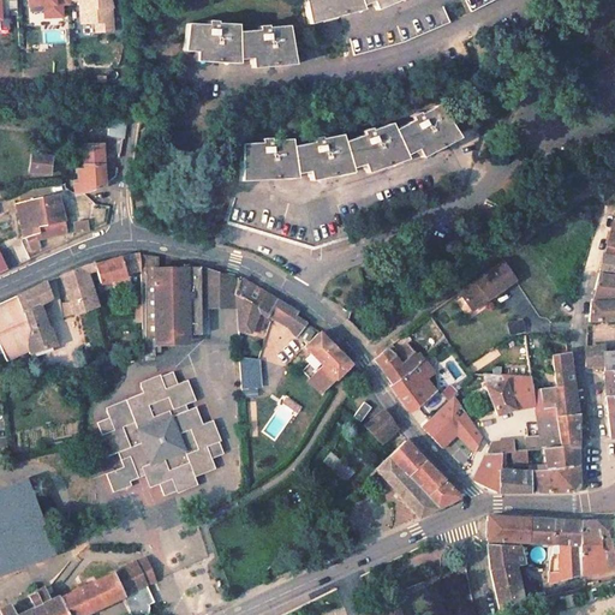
[(17,9),(17,0),(0,0),(0,17),(0,18),(0,15),(9,15),(9,9),(17,9)]
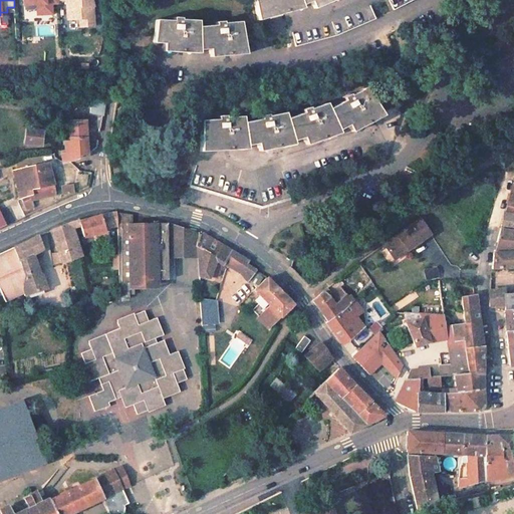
[(58,0),(23,0),(23,5),(36,4),(37,14),(51,13),(51,3),(59,3),(58,0)]
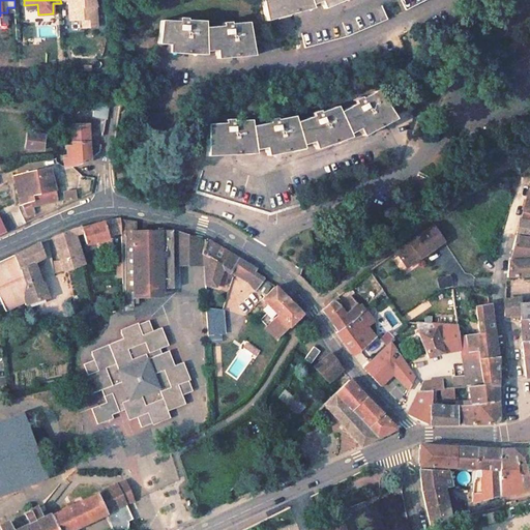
[(95,6),(93,0),(67,0),(69,20),(82,20),(83,28),(96,27),(95,6)]
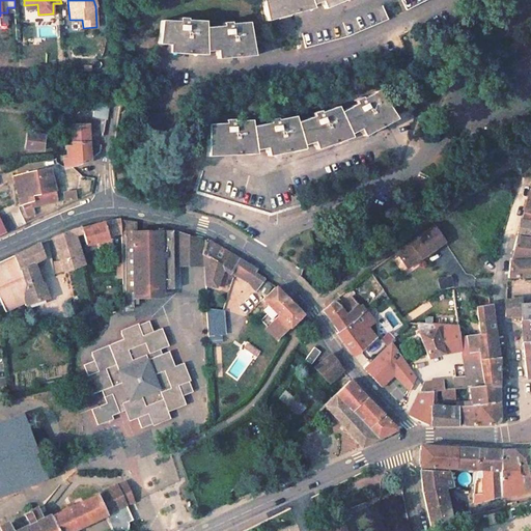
[(259,0),(264,21),(276,19),(275,16),(292,11),(292,15),(299,12),(298,10),(311,6),(322,2),(324,6),(337,0),(340,0),(341,2),(344,0),(259,0)]
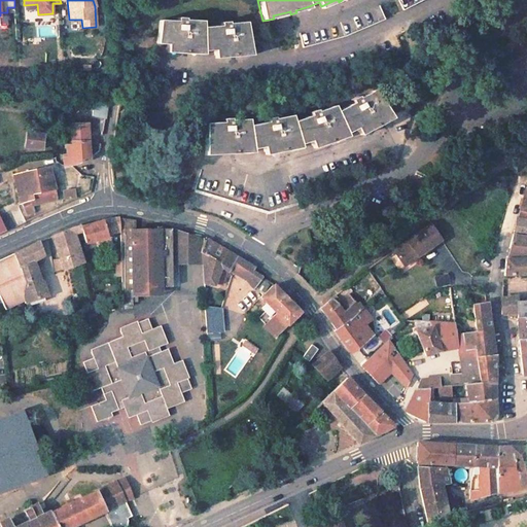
[(386,19),(380,3),(341,21),(300,33),(304,47),(346,36),(386,19)]
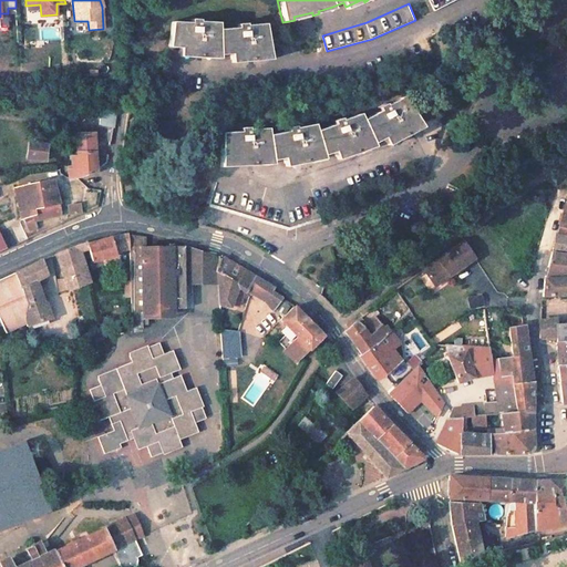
[(257,59),(270,58),(266,26),(246,28),(246,26),(238,27),(238,30),(219,31),(219,24),(199,23),(199,21),(191,20),(191,24),(171,22),(168,47),(179,48),(179,53),(197,54),(197,58),(205,58),(205,54),(218,55),(232,55),(232,61),(249,59),(250,63),(257,62),(257,59)]
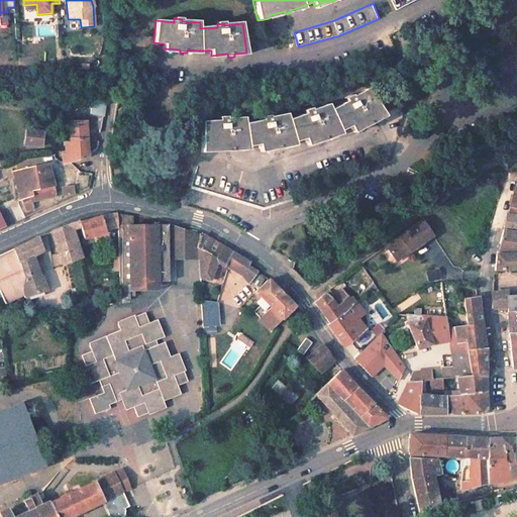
[(81,27),(80,19),(68,19),(69,31),(81,30),(81,27)]
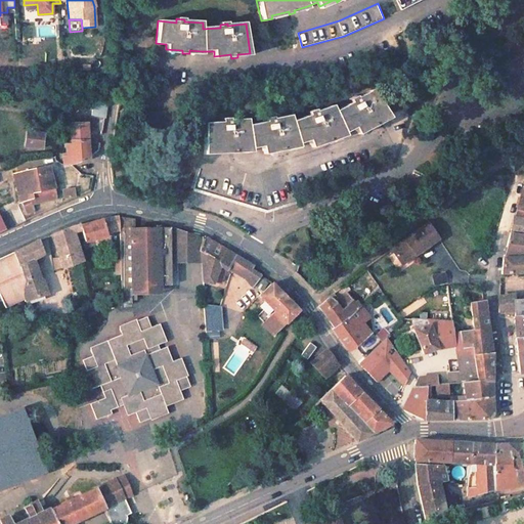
[(204,127),(204,158),(215,158),(215,155),(231,155),(231,158),(238,158),(238,155),(250,155),(261,153),(262,157),(279,154),(280,157),(287,156),(286,153),(298,150),(307,146),(309,150),(325,143),(326,146),(334,144),(332,140),(353,131),(354,135),(369,127),(370,129),(377,126),(375,124),(387,117),(370,92),(354,100),(353,99),(347,103),(349,105),(334,114),(331,108),(314,116),(314,114),(307,117),(308,121),(293,128),(291,122),(272,126),(272,124),(264,125),(265,128),(248,131),(248,126),(229,126),(228,123),(221,123),(221,127),(204,127)]
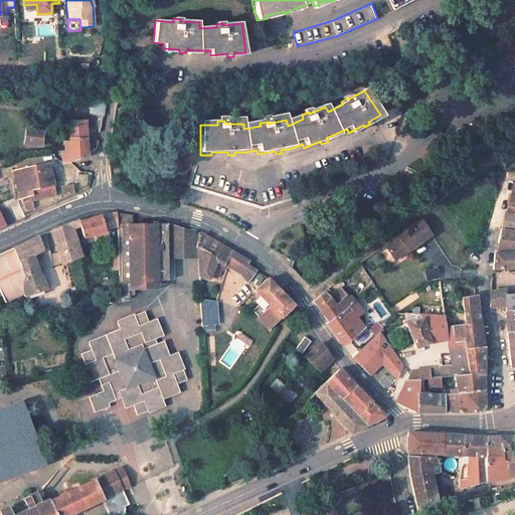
[(106,98),(93,95),(90,112),(103,115),(106,98)]
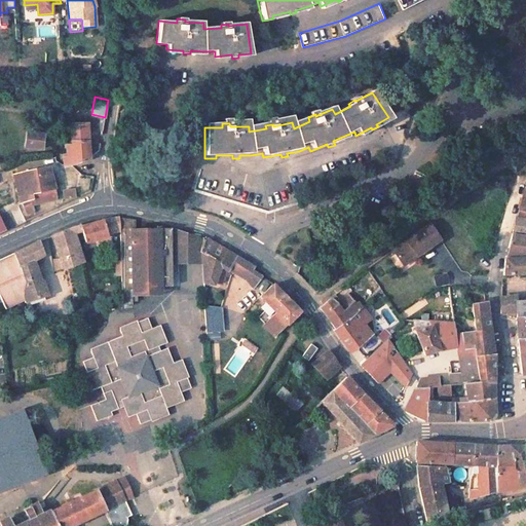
[(393,97),(384,103),(391,115),(405,107),(402,102),(398,104),(393,97)]
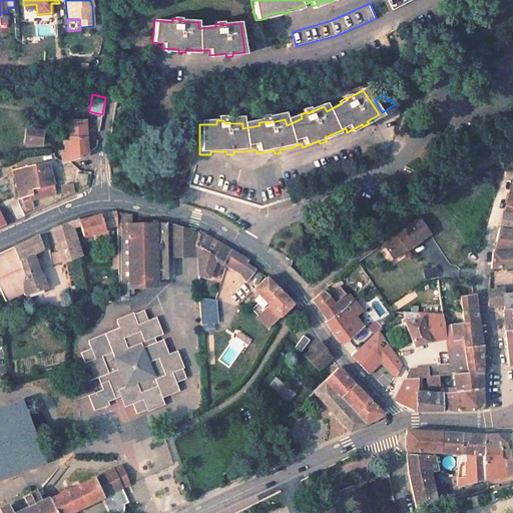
[(85,155),(83,119),(68,119),(68,140),(63,141),(63,154),(69,154),(69,160),(74,158),(85,155)]
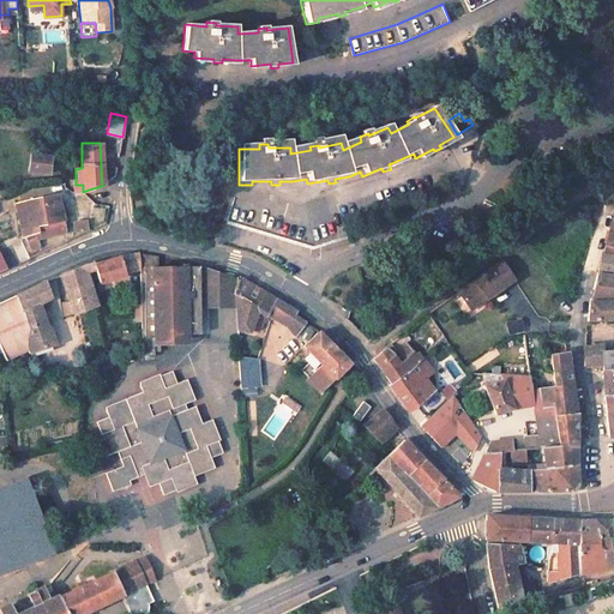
[(47,175),(48,158),(28,155),(25,173),(47,175)]
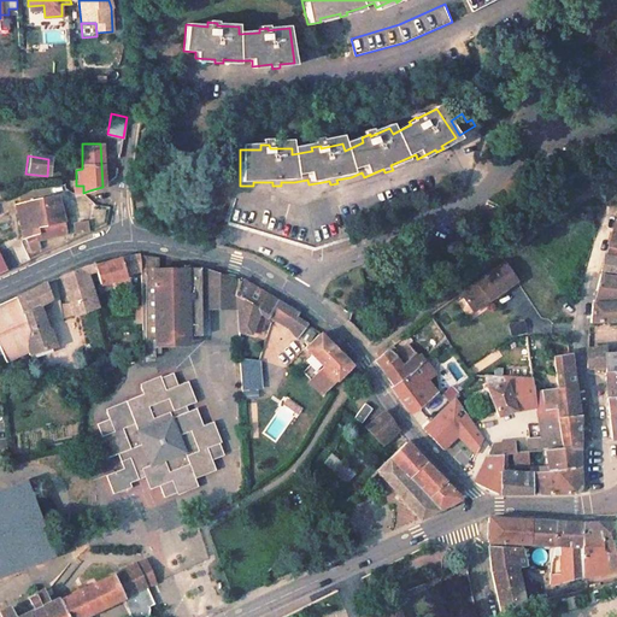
[(58,204),(56,197),(25,203),(27,209),(22,210),(24,224),(18,225),(22,239),(34,234),(36,247),(50,245),(48,238),(64,235),(62,222),(51,224),(47,206),(58,204)]
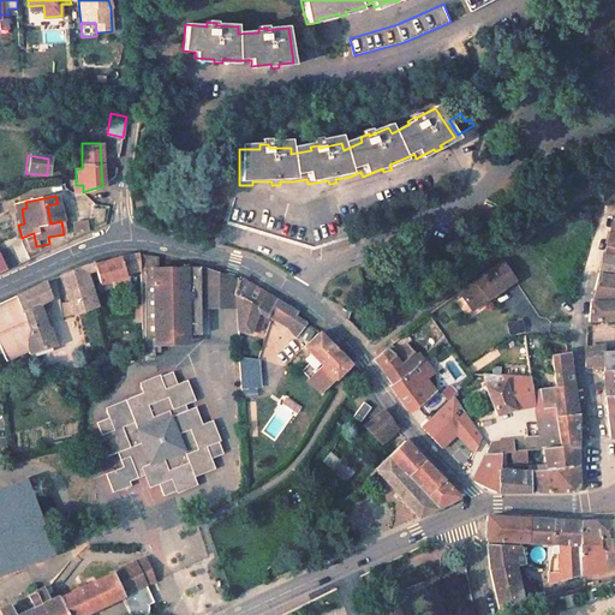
[(27,208),(25,202),(13,207),(18,225),(24,224),(22,209),(27,208)]
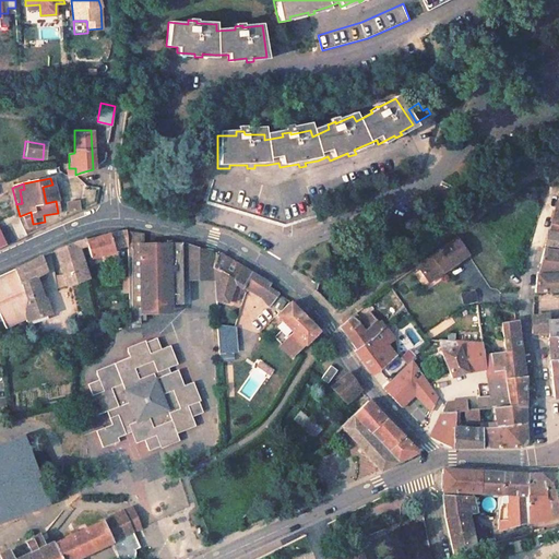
[(46,203),(56,201),(52,185),(43,187),(46,203)]
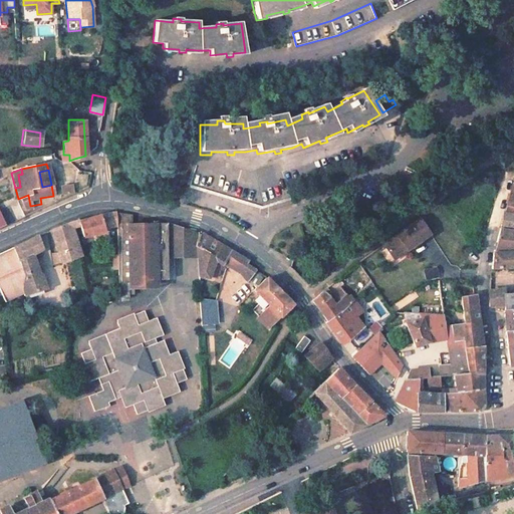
[(58,188),(60,196),(72,193),(70,184),(58,188)]
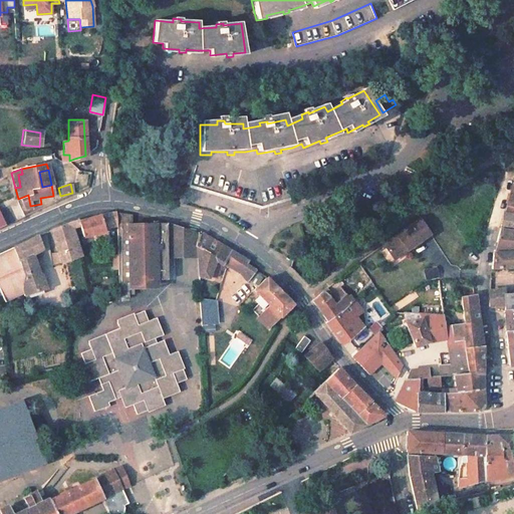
[(513,184),(512,184),(506,205),(500,228),(513,230),(513,184)]
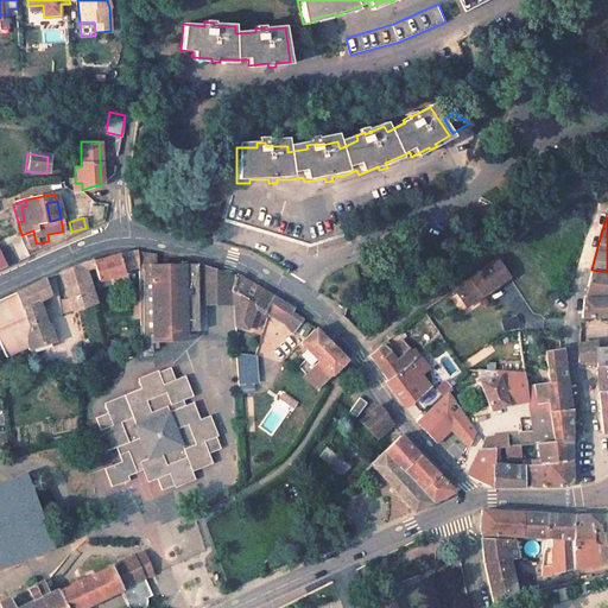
[(6,241),(14,263),(27,257),(18,235),(6,241)]
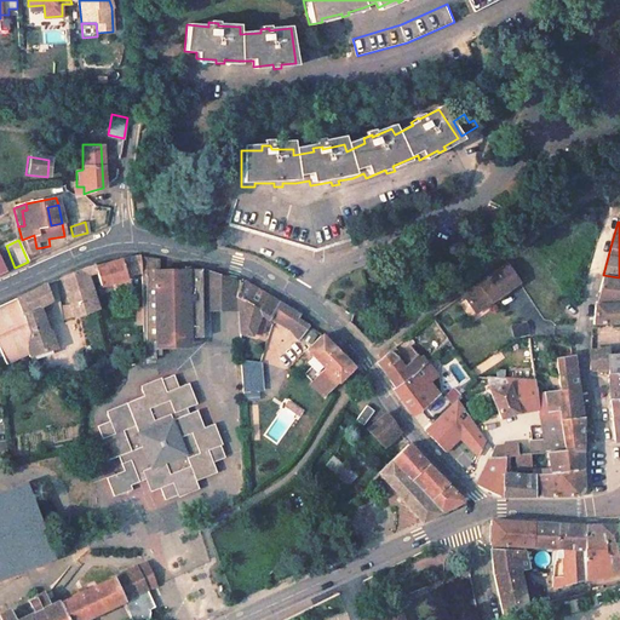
[(126,279),(126,276),(141,271),(141,256),(127,256),(96,267),(99,285),(126,279)]
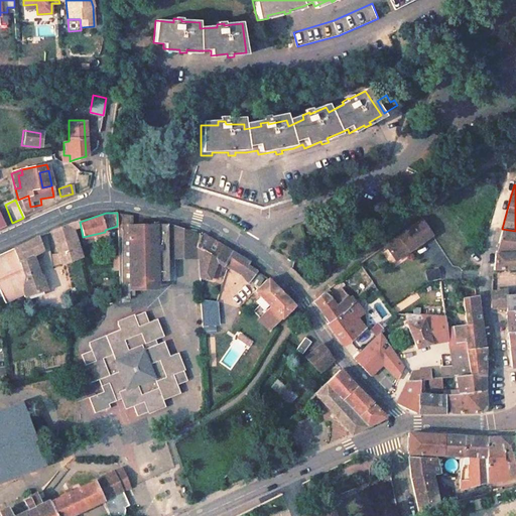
[(131,213),(117,213),(117,226),(118,258),(118,295),(133,295),(133,287),(138,288),(142,287),(147,284),(152,280),(168,280),(168,258),(167,224),(152,223),(152,225),(131,225),(131,213)]
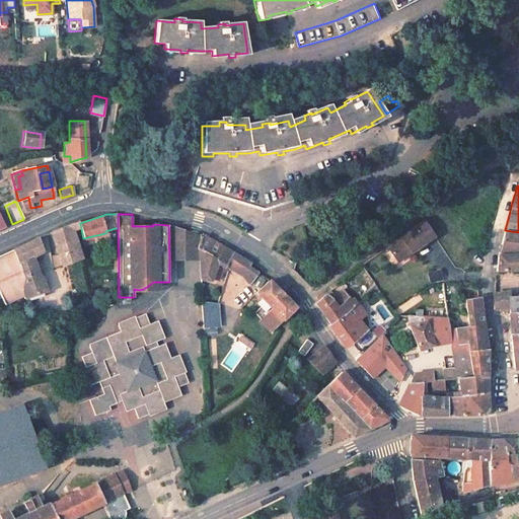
[(433,233),(425,219),(387,246),(395,257),(409,247),(411,251),(426,241),(425,239),(433,233)]
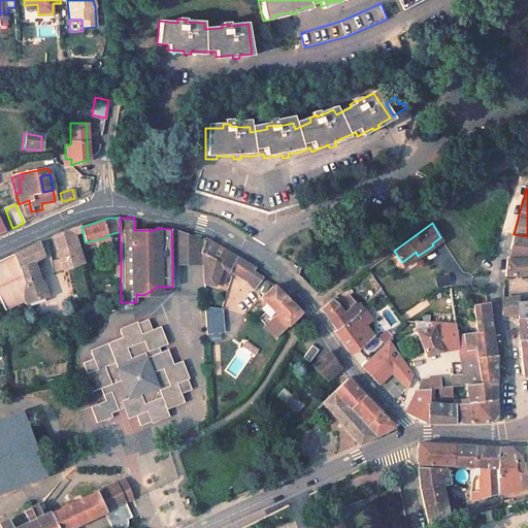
[(83,263),(70,229),(52,236),(63,270),(83,263)]
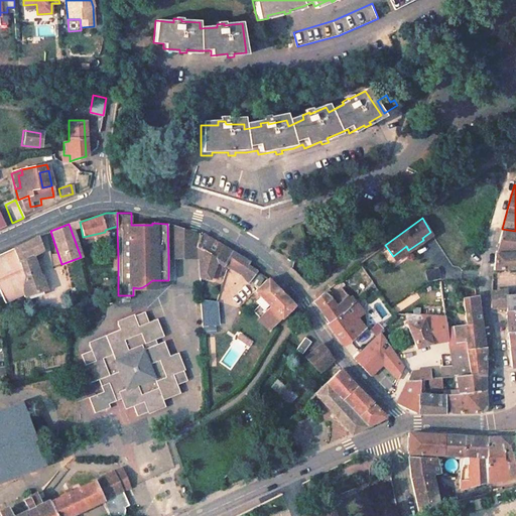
[(201,234),(167,224),(168,258),(203,257),(204,249),(196,246),(201,234)]
